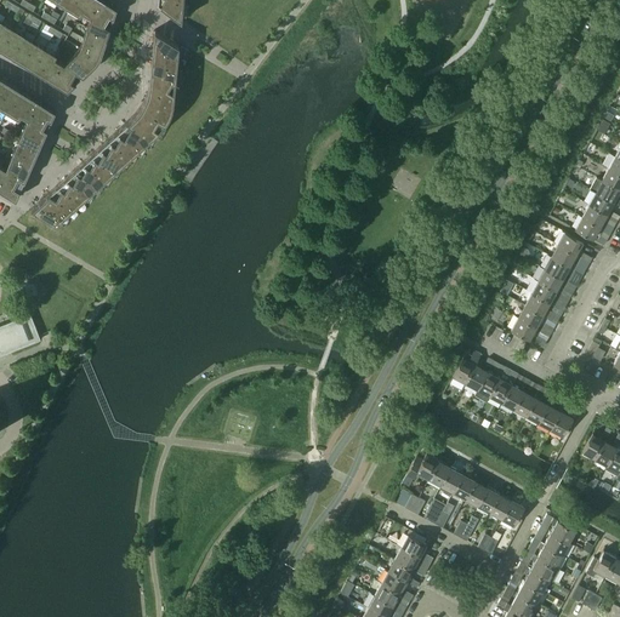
[(70,12),(77,0),(62,0),(60,5),(70,12)]
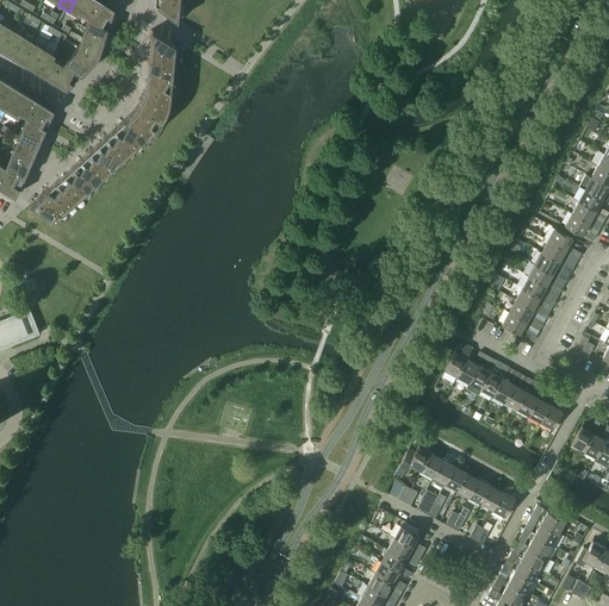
[(80,18),(81,14),(88,0),(75,0),(69,12),(80,18)]
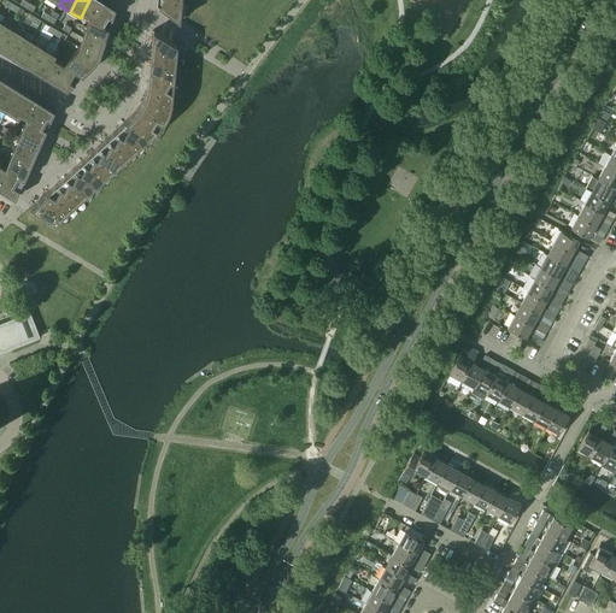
[(91,19),(110,30),(117,10),(99,0),(89,0),(82,15),(91,19)]
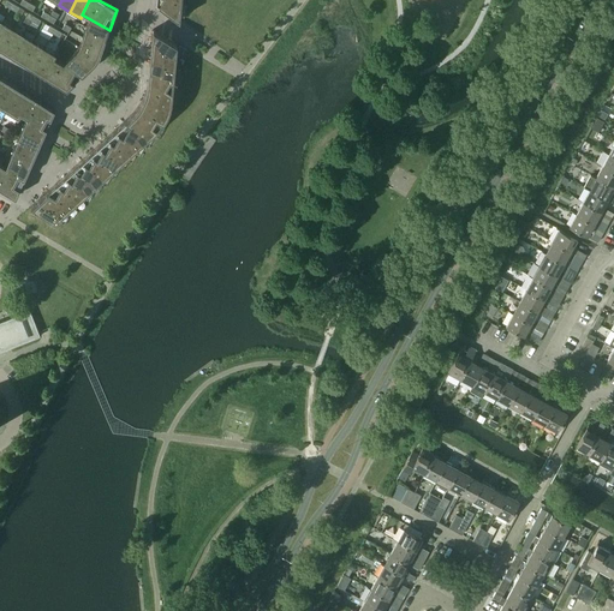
[(156,0),(156,6),(180,23),(183,5),(173,0),(156,0)]
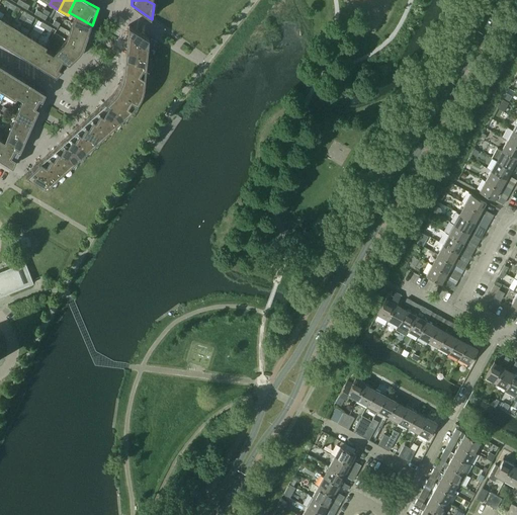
[(73,25),(89,34),(92,25),(76,16),(73,25)]
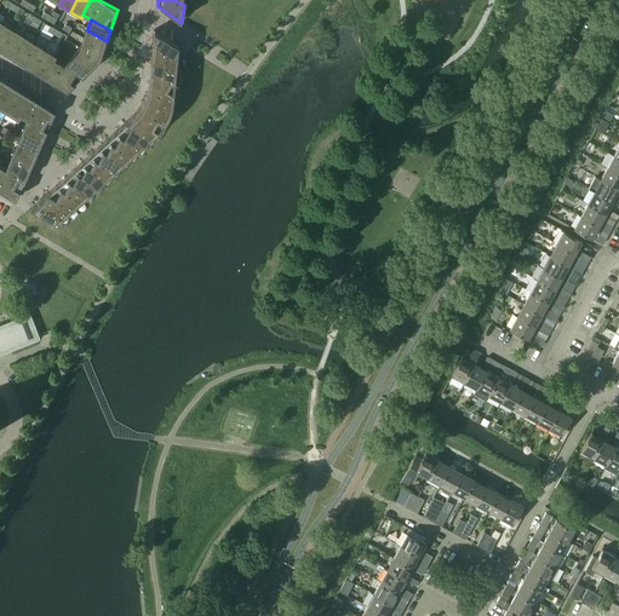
[(0,30),(0,52),(1,53),(15,32),(4,26),(0,30)]
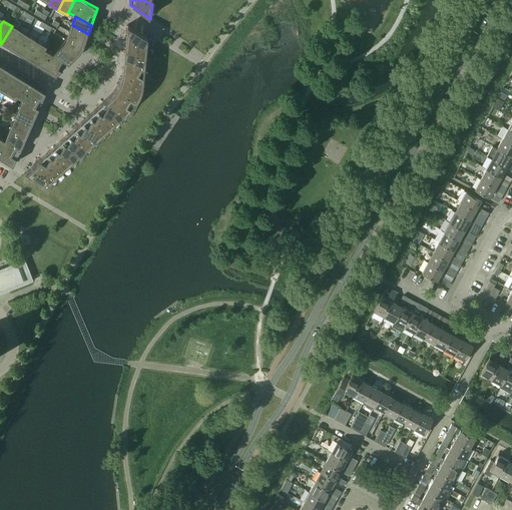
[(70,33),(85,42),(88,34),(72,25),(70,33)]
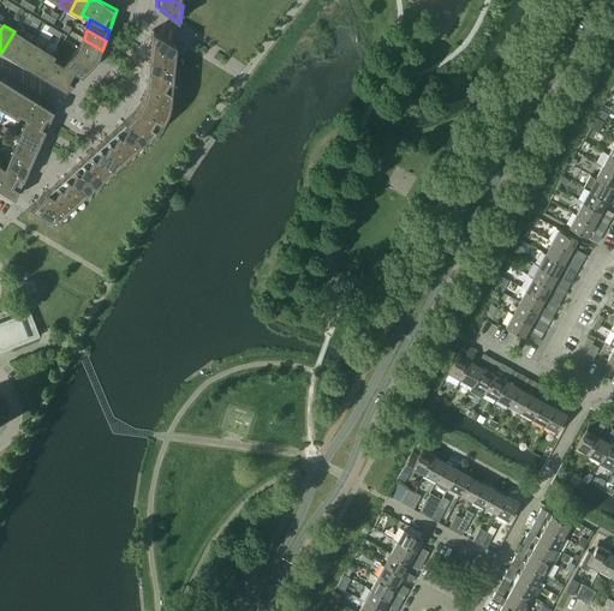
[(1,53),(12,60),(25,37),(15,31),(1,53)]
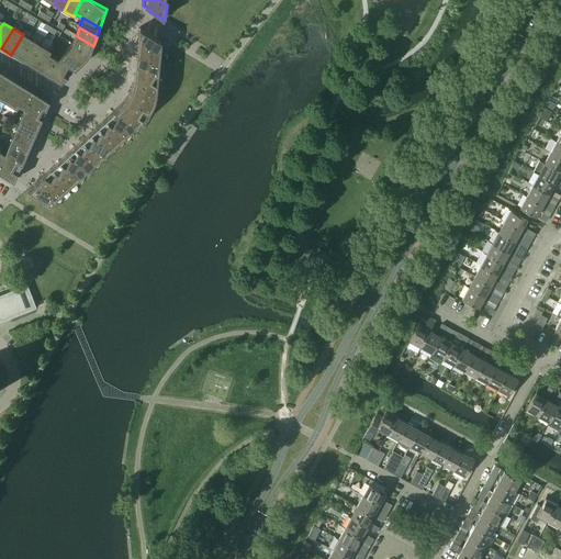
[(141,30),(139,41),(161,54),(163,43),(141,30)]
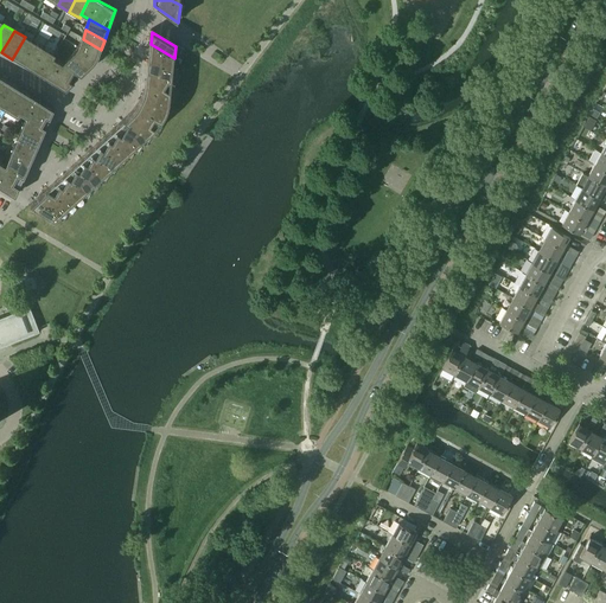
[(12,59),(23,65),(36,44),(25,37),(12,59)]
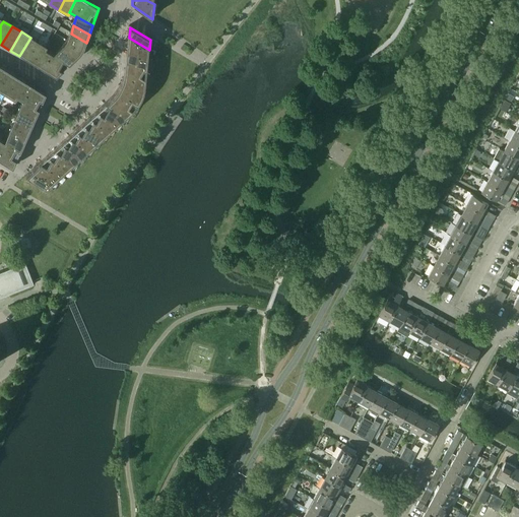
[(67,43),(83,52),(84,51),(84,50),(86,43),(71,34),(68,40),(68,42),(67,43)]
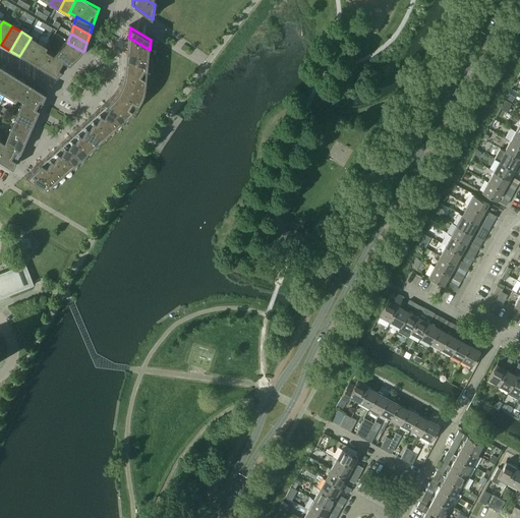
[(19,56),(29,61),(39,43),(31,38),(19,56)]
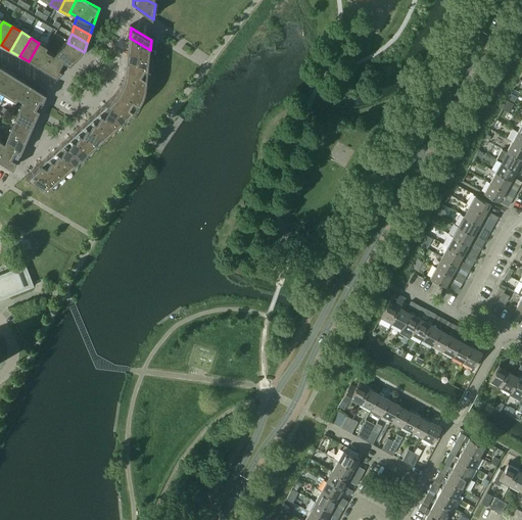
[(130,38),(129,48),(149,60),(150,50),(130,38)]
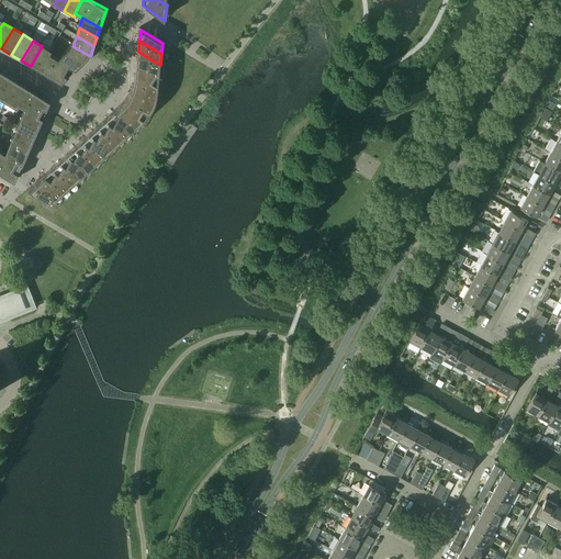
[(31,66),(41,71),(49,55),(51,55),(52,52),(42,46),(31,66)]
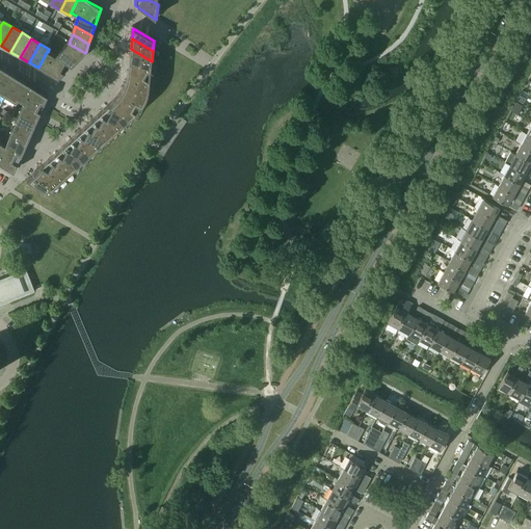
[(62,50),(79,60),(82,58),(83,56),(84,55),(85,53),(69,44),(68,46),(62,50)]
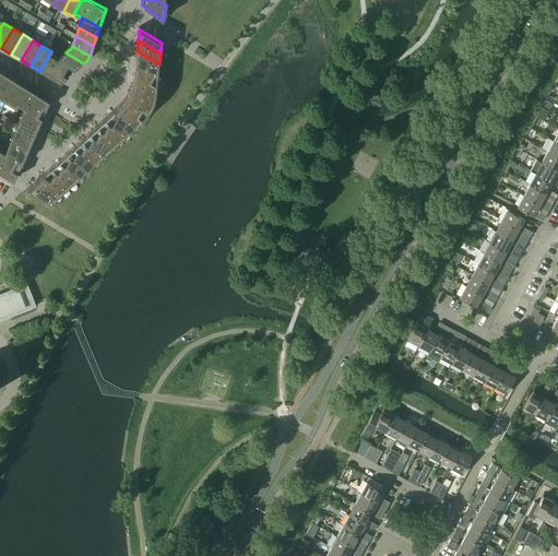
[(138,51),(137,62),(158,75),(159,64),(138,51)]
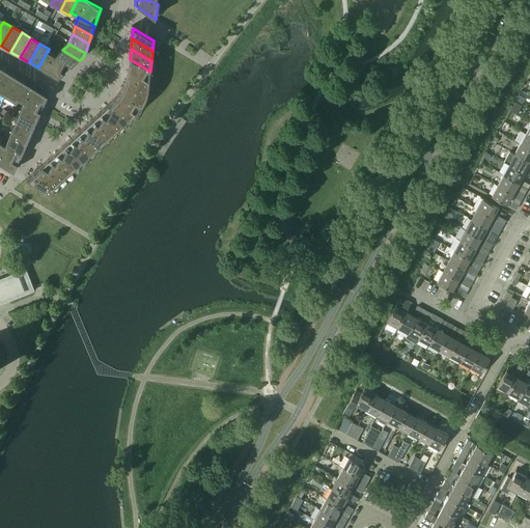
[(55,57),(72,67),(79,60),(62,50),(56,57),(55,57)]
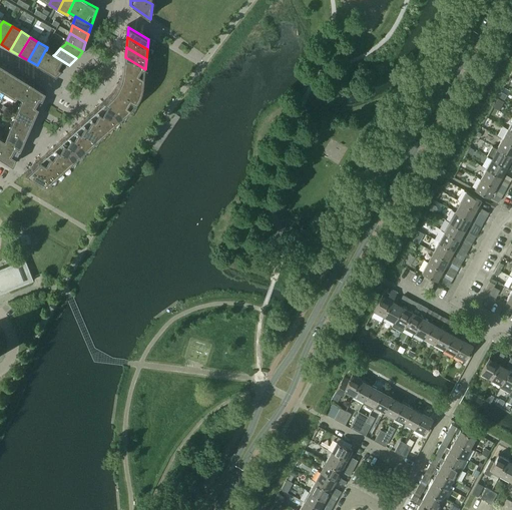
[(37,65),(56,77),(69,65),(53,55),(54,55),(46,50),(45,50),(37,65)]
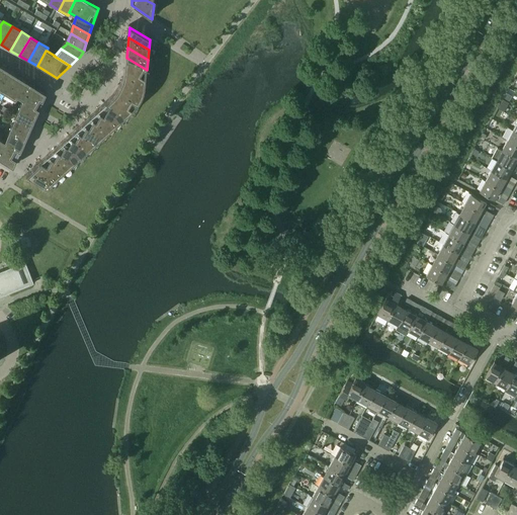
[(107,103),(127,115),(134,109),(139,103),(141,101),(142,98),(143,95),(144,92),(145,89),(146,86),(147,70),(126,58),(124,73),(123,77),(122,82),(120,86),(118,90),(116,93),(113,97),(110,100),(107,103)]
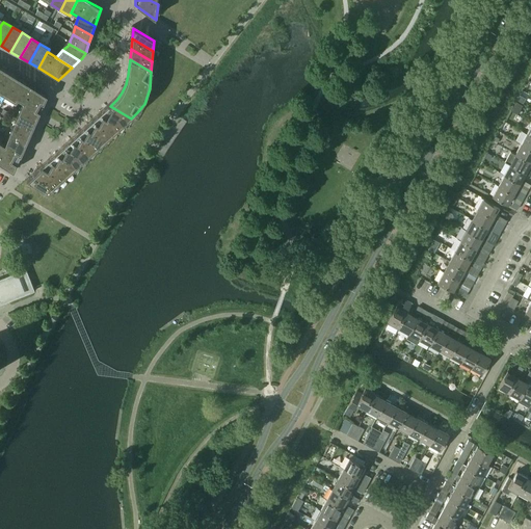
[(0,69),(0,90),(9,75),(0,69)]
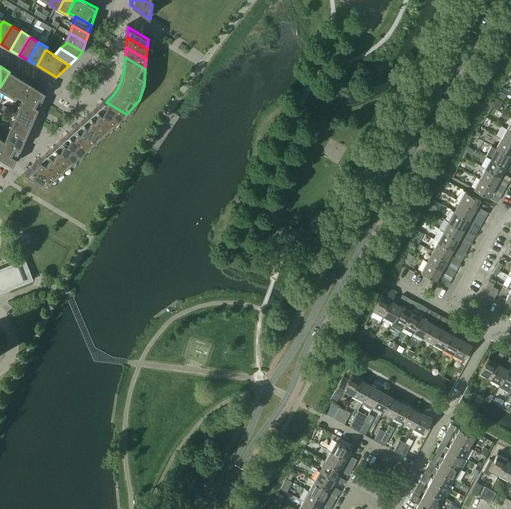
[(0,90),(7,95),(18,77),(9,72),(0,87),(0,90)]
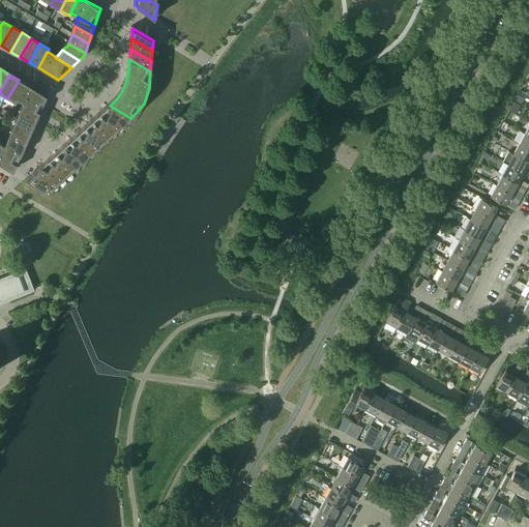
[(17,104),(19,100),(28,85),(19,80),(7,98),(17,104)]
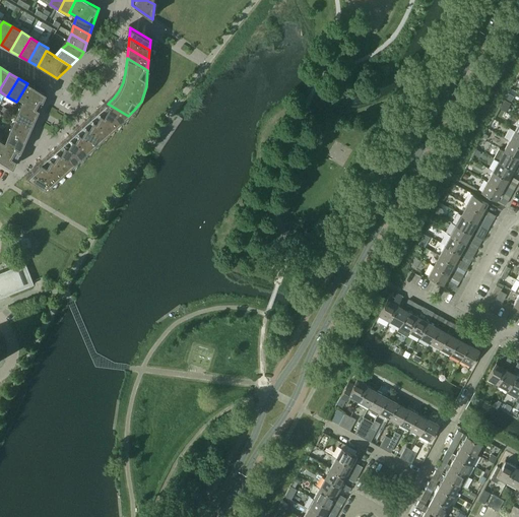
[(23,102),(40,111),(47,94),(27,83),(18,99),(23,102)]
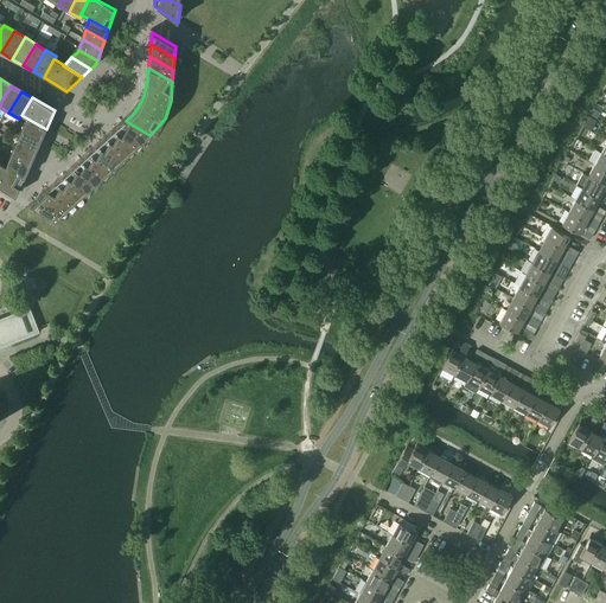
[(24,128),(42,140),(46,129),(27,119),(24,128)]
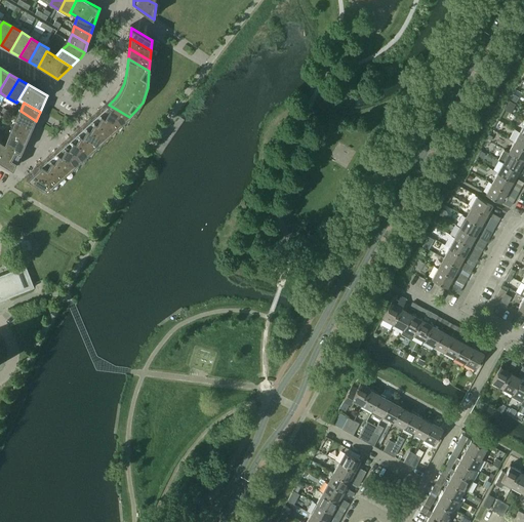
[(98,114),(119,126),(129,117),(109,105),(107,106),(98,114)]
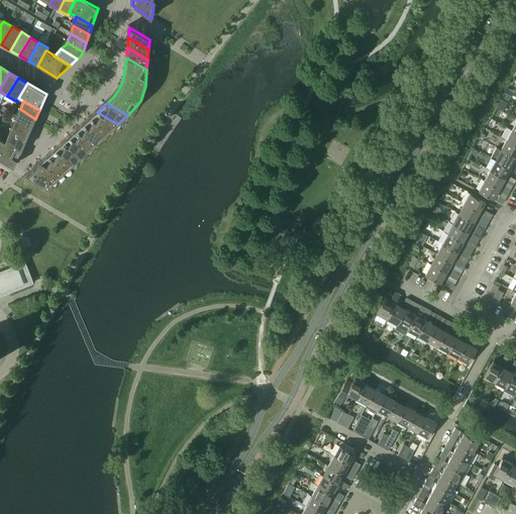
[(16,118),(32,127),(35,119),(20,109),(16,118)]
